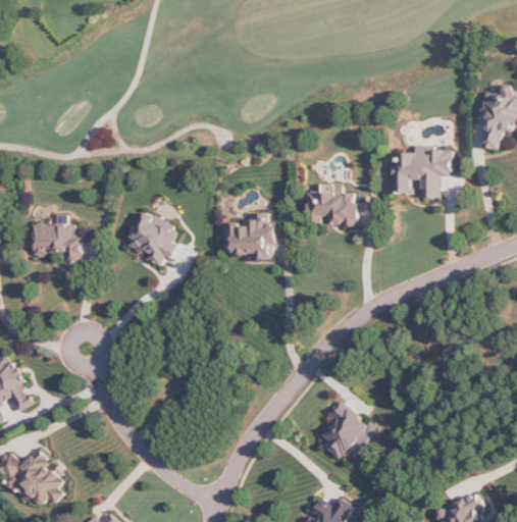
[(516,127),(516,89),(514,84),(507,87),(504,96),(488,102),(482,118),(488,132),(483,146),(499,151),(505,133),(516,127)]
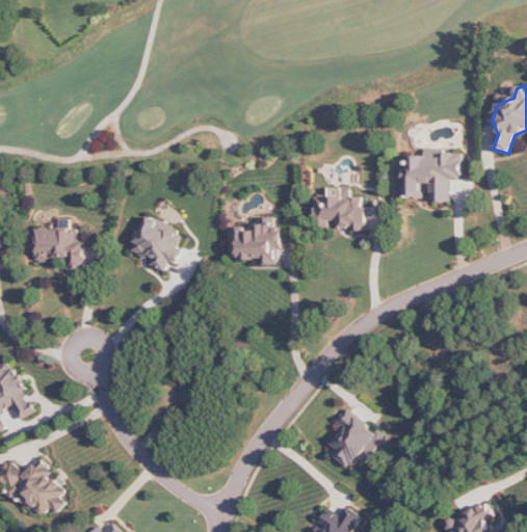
[(462,156),(409,155),(409,168),(403,168),(403,198),(422,198),(422,184),(431,184),(431,202),(449,202),(450,180),(460,180),(462,156)]
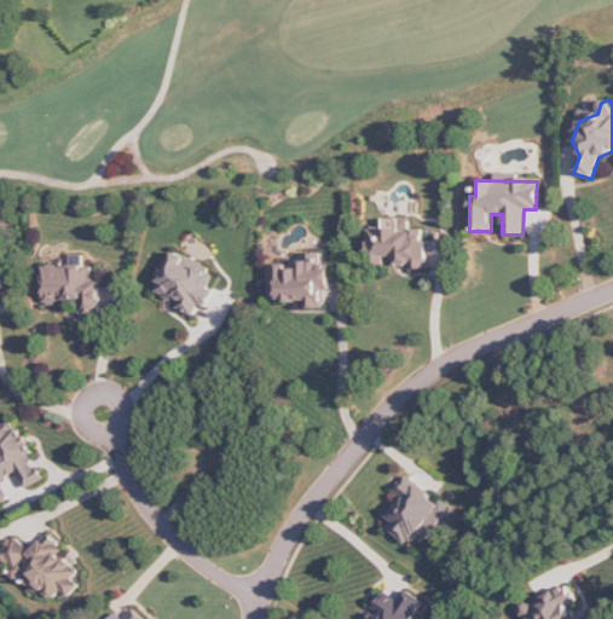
[(426,267),(424,241),(421,241),(421,230),(409,230),(408,218),(382,219),(382,227),(365,229),(368,266),(383,266),(383,260),(398,259),(398,268),(426,267)]
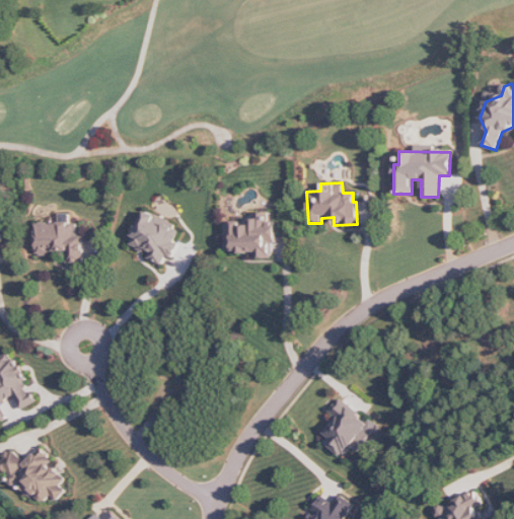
[(161,266),(164,256),(171,260),(178,243),(173,241),(179,227),(143,211),(128,244),(148,253),(146,258),(161,266)]
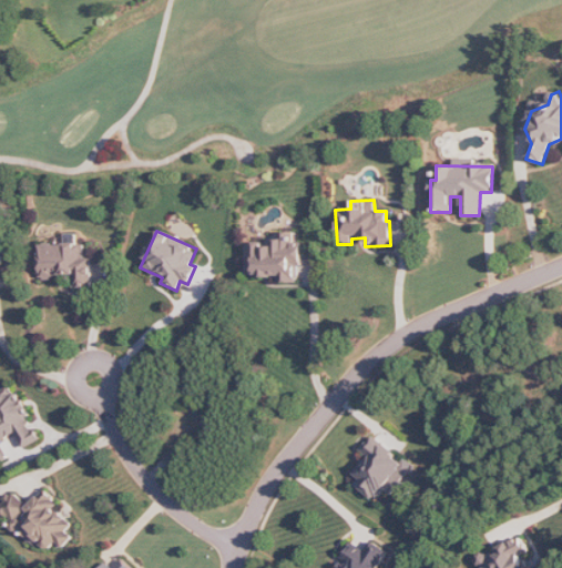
[(295,283),(295,266),(302,266),(300,243),(292,243),(292,233),(272,233),(272,243),(245,244),(245,276),(277,276),(277,283),(295,283)]
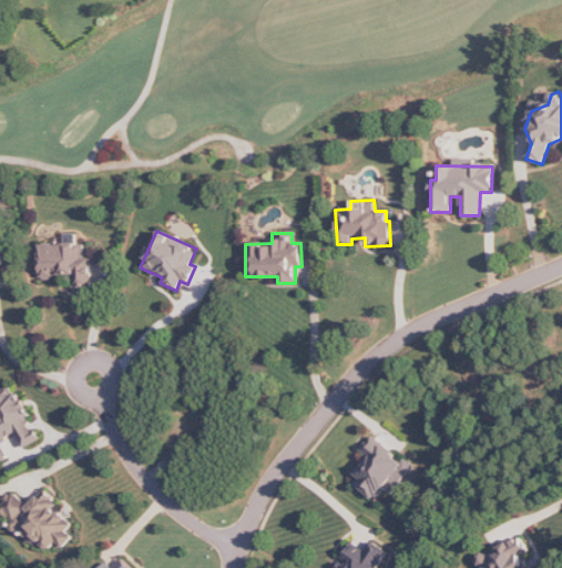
[(90,287),(90,257),(82,257),(82,244),(39,245),(39,276),(72,276),(72,288),(90,287)]
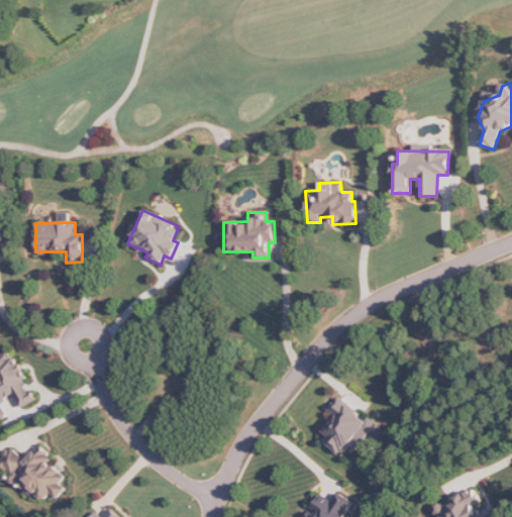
[(0,421),(6,418),(0,404),(0,402),(14,395),(20,408),(34,401),(10,350),(0,355),(0,421)]
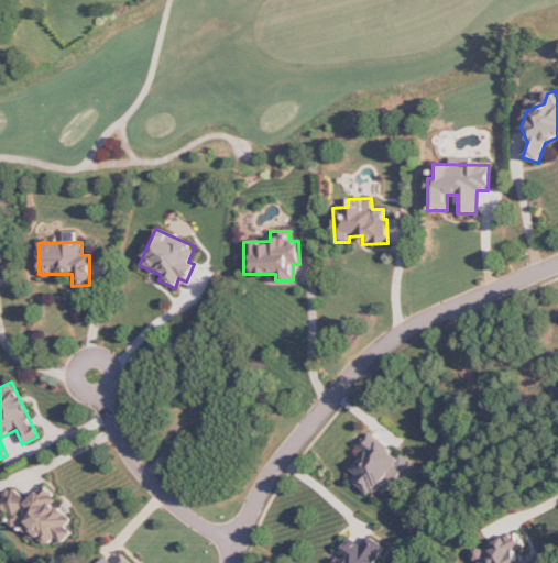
[(347,478),(370,497),(380,485),(389,492),(411,463),(401,455),(398,457),(368,432),(357,446),(365,454),(347,478)]
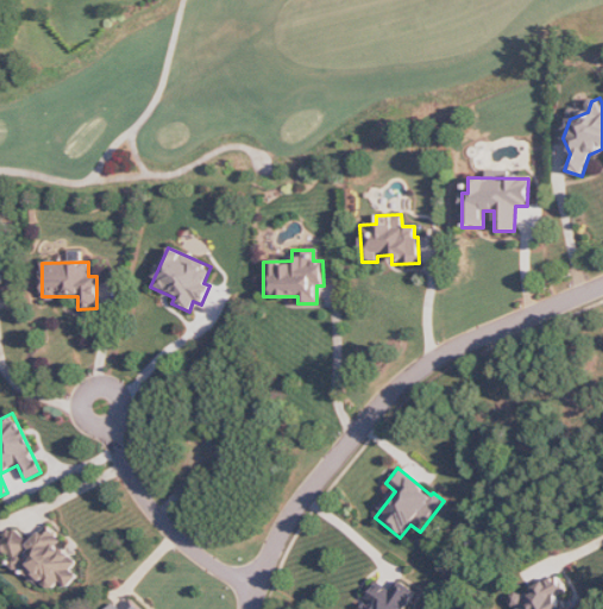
[(27,544),(14,528),(0,540),(0,552),(30,588),(38,581),(48,590),(58,582),(64,588),(76,578),(69,570),(75,565),(57,544),(61,541),(49,526),(27,544)]
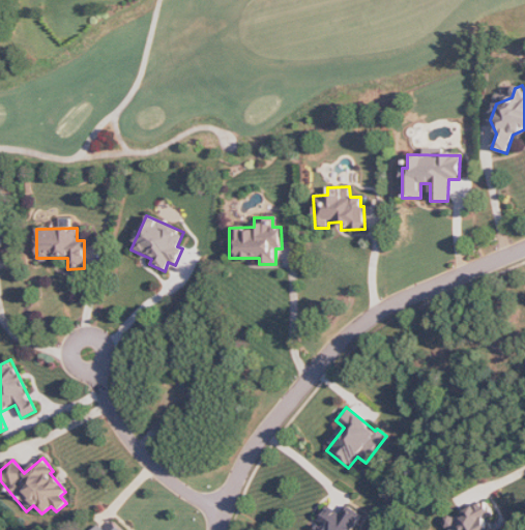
[(494,529),(488,519),(493,516),(485,500),(444,521),(449,529),(494,529)]
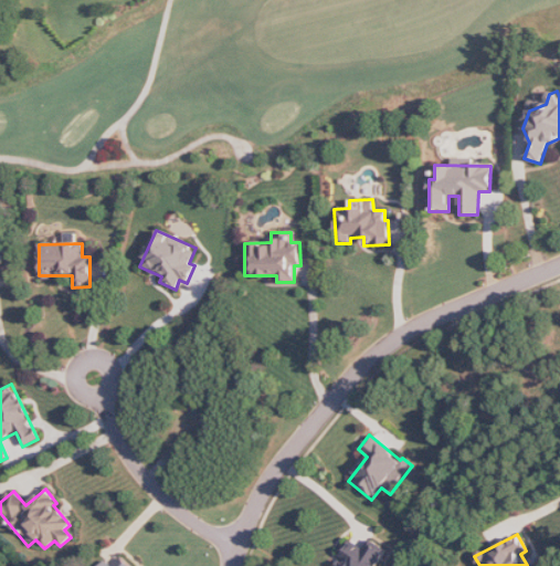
[(376,565),(386,549),(369,540),(363,549),(347,540),(337,556),(344,559),(339,565),(376,565)]
